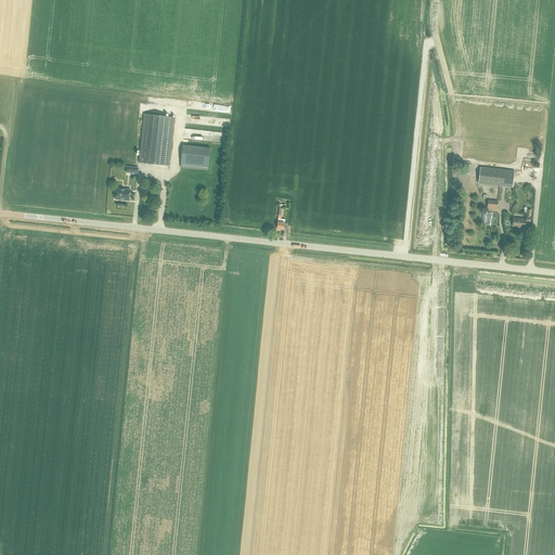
[(139,163),(169,166),(175,117),(144,114),(139,163)]
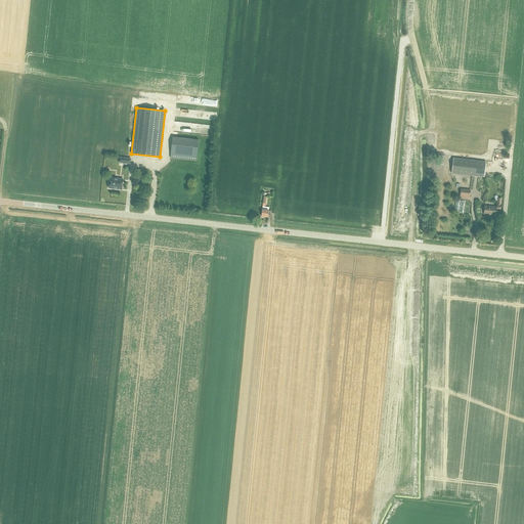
[(203,132),(216,133),(217,126),(198,125),(198,129),(204,130),(203,132)]
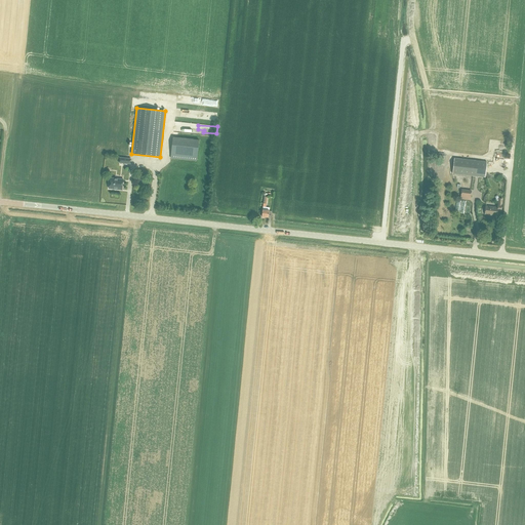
[(172,137),(170,158),(196,161),(198,140),(172,137)]
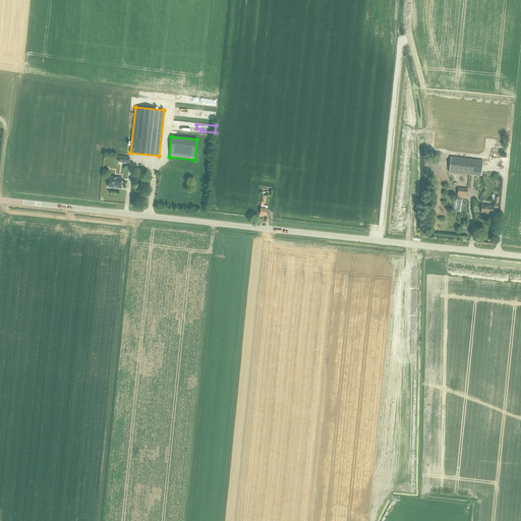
[(451,157),(449,172),(481,176),(483,161),(451,157)]
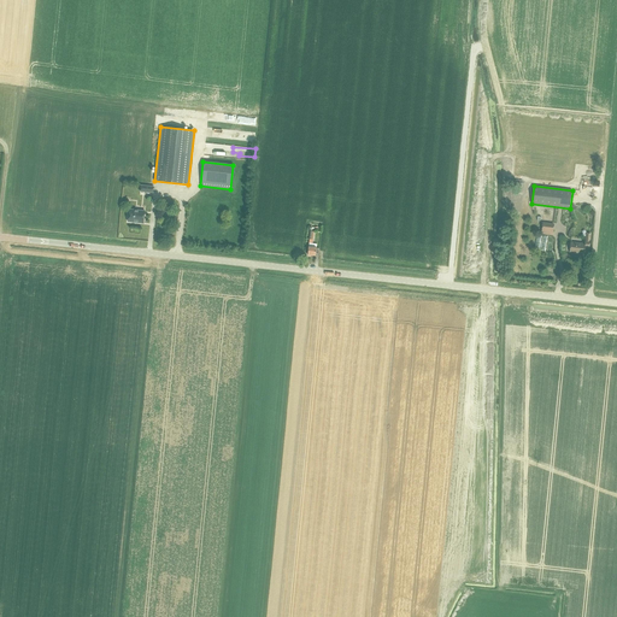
[(144,223),(145,211),(129,210),(128,213),(127,213),(127,217),(128,218),(128,222),(144,223)]
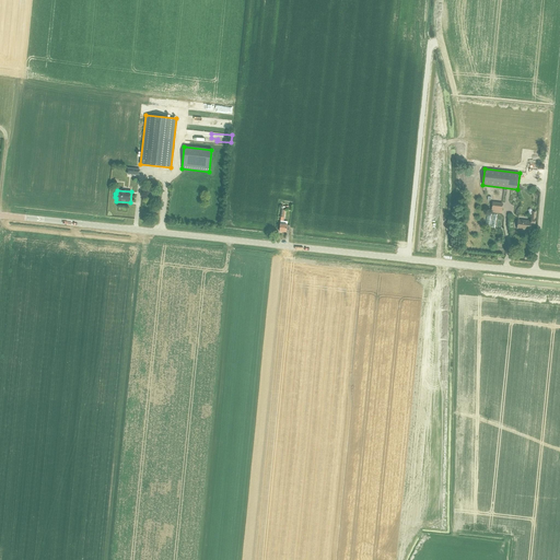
[(282,210),(279,232),(287,232),(287,231),(290,231),(290,226),(287,225),(288,222),(283,221),(284,218),(286,210),(282,210)]
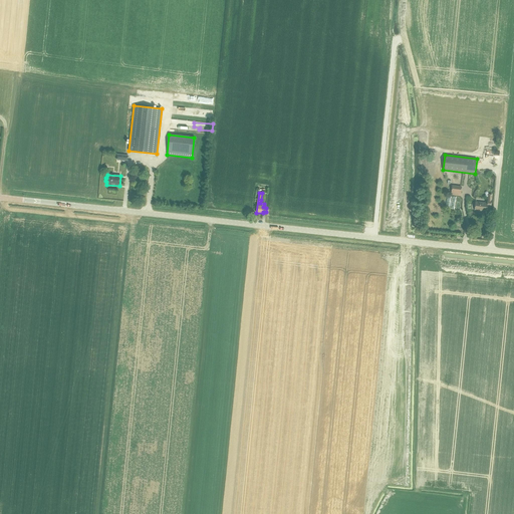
[(492,195),(488,194),(488,200),(487,203),(476,202),(475,210),(487,211),(487,207),(491,207),(492,201),(492,196),(492,195)]
